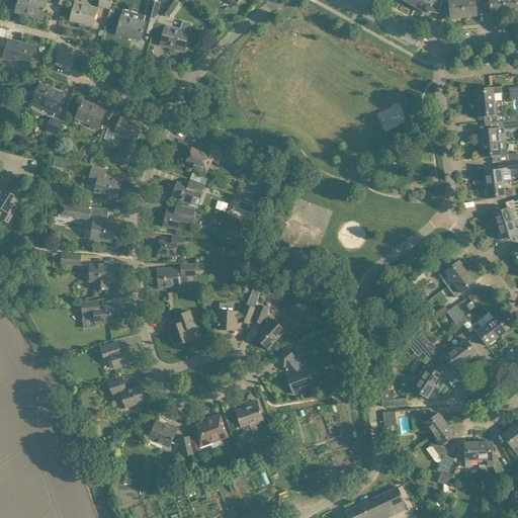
[(19,0),(18,2),(16,12),(42,19),(47,2),(47,0),(19,0)]
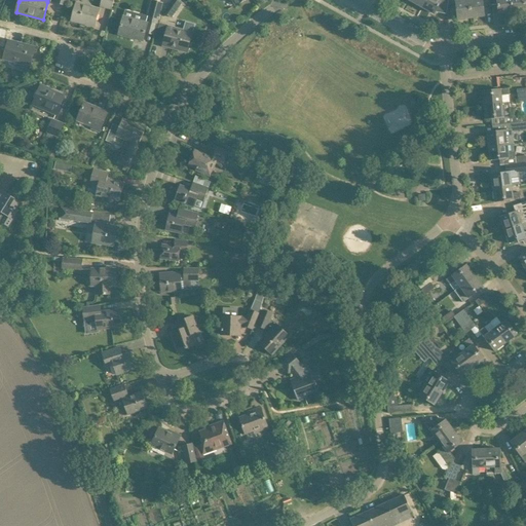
[(101,0),(100,5),(112,8),(114,0),(101,0)]
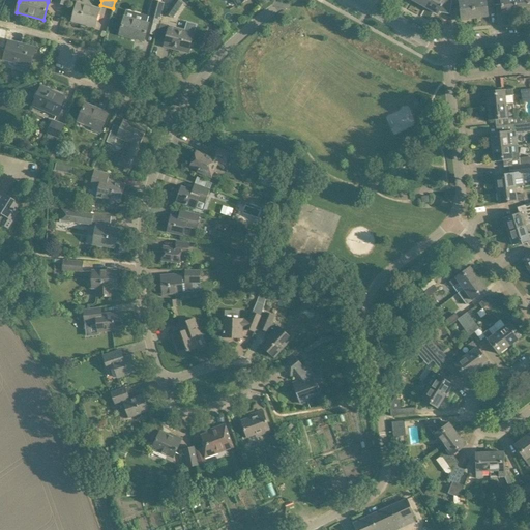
[(164,2),(154,0),(153,0),(148,21),(158,23),(164,2)]
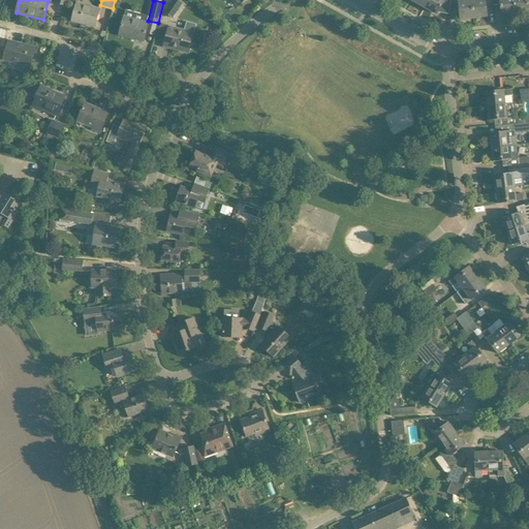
[(173,0),(164,12),(172,18),(182,2),(180,1),(180,0),(173,0)]
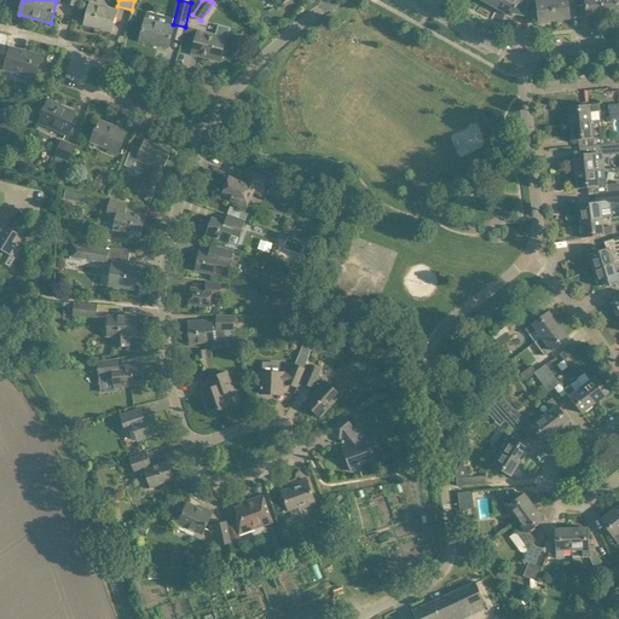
[(501,0),(497,9),(510,17),(519,0),(501,0)]
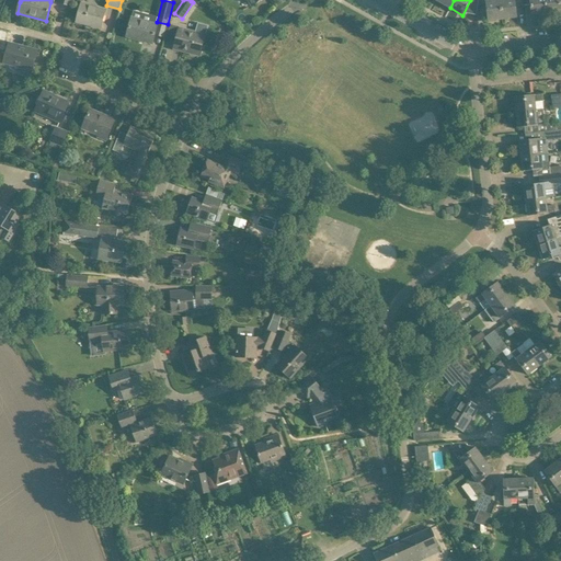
[(501,1),(500,0),(482,0),(480,11),(481,11),(481,10),(487,10),(489,20),(489,22),(495,21),(495,20),(502,19),(501,1)]
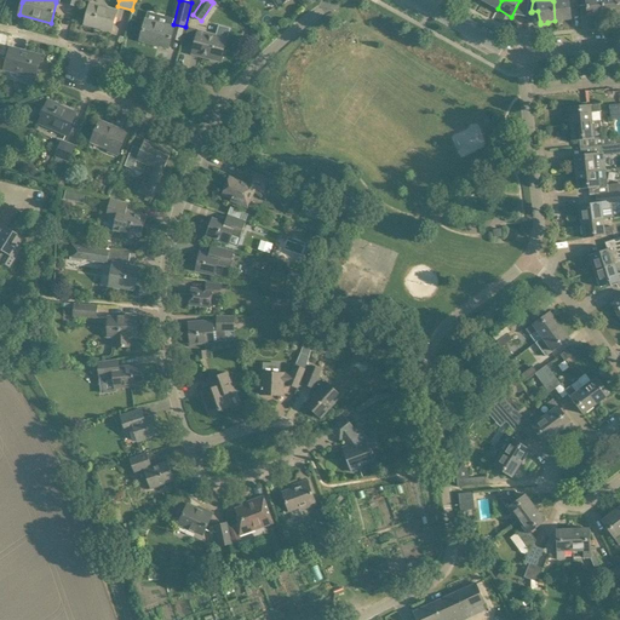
[(568,0),(552,0),(554,1),(555,21),(570,19),(568,0)]
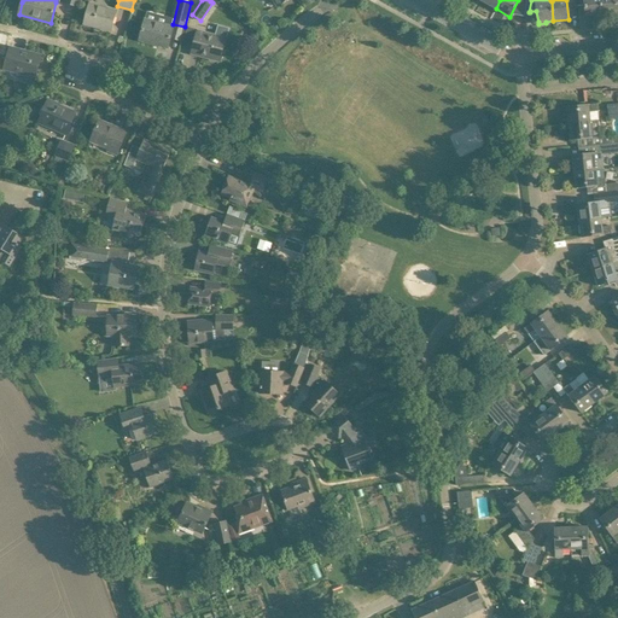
[(601,16),(599,0),(583,0),(586,17),(601,16)]
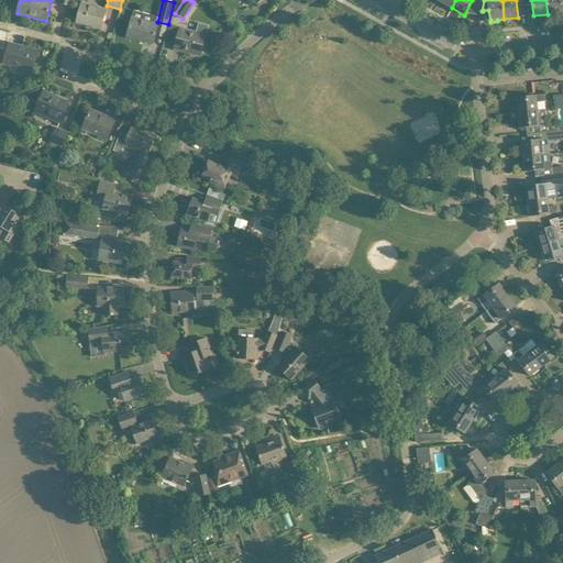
[(545,0),(548,14),(562,12),(560,0),(545,0)]
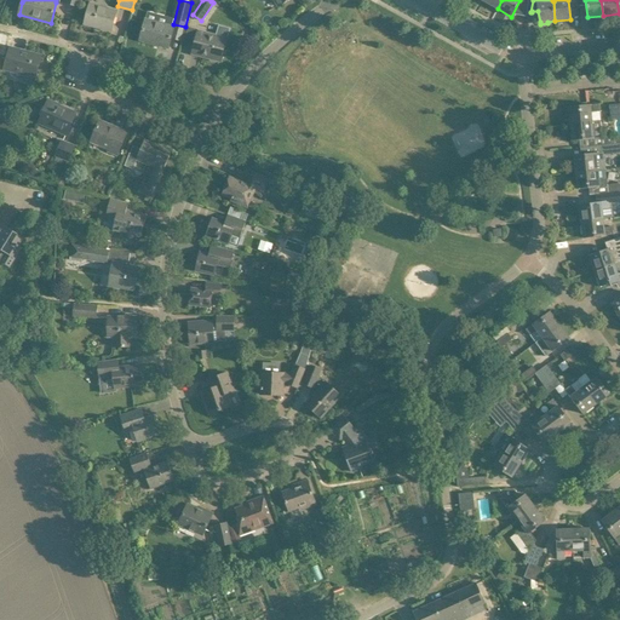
[(90,3),(87,13),(85,24),(113,32),(118,10),(90,3)]
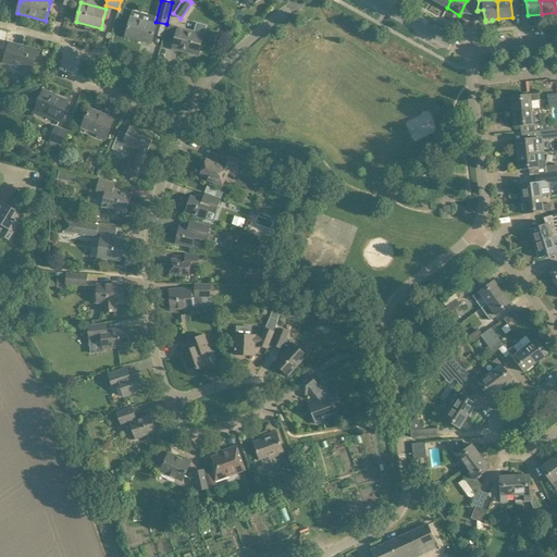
[(131,19),(128,26),(126,36),(151,44),(157,25),(131,19)]
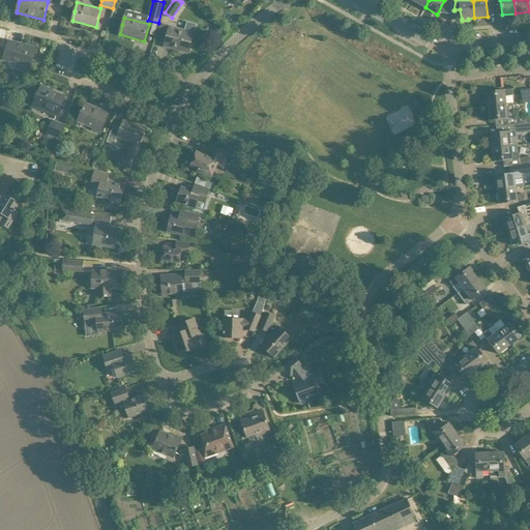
[(188,53),(194,33),(196,24),(186,22),(184,30),(170,27),(165,47),(166,46),(176,49),(176,50),(179,51),(180,53),(184,54),(186,53),(188,53)]
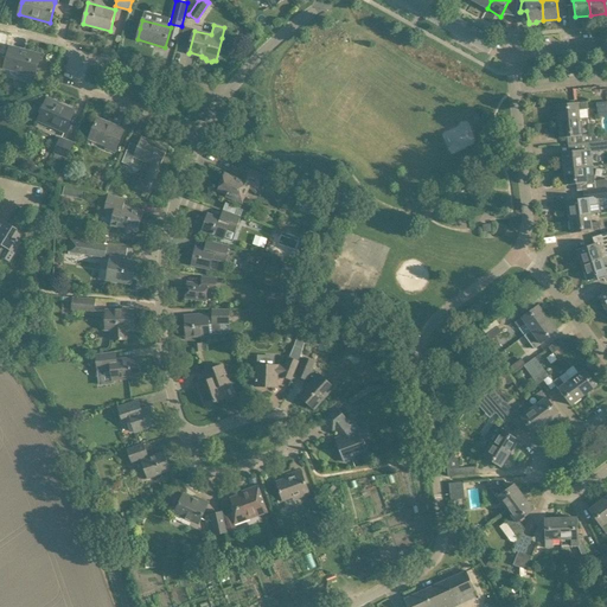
[(5,68),(24,74),(36,76),(42,55),(11,46),(8,57),(5,68)]
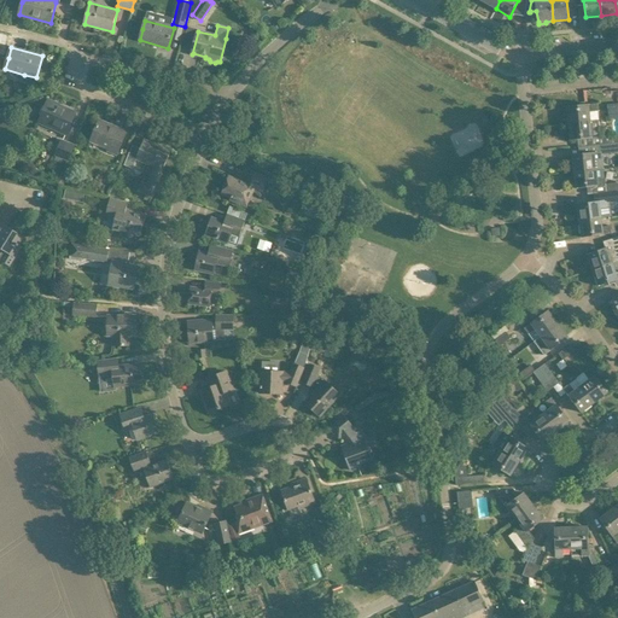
[(50,99),(45,111),(40,123),(68,134),(76,112),(59,105),(60,104),(50,99)]
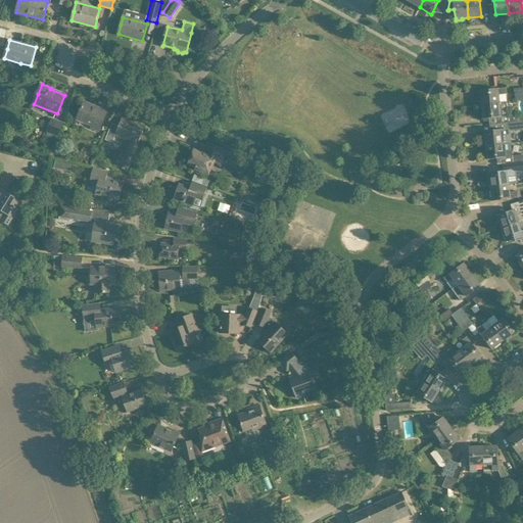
[(480,91),(482,104),(507,102),(506,88),(480,91)]
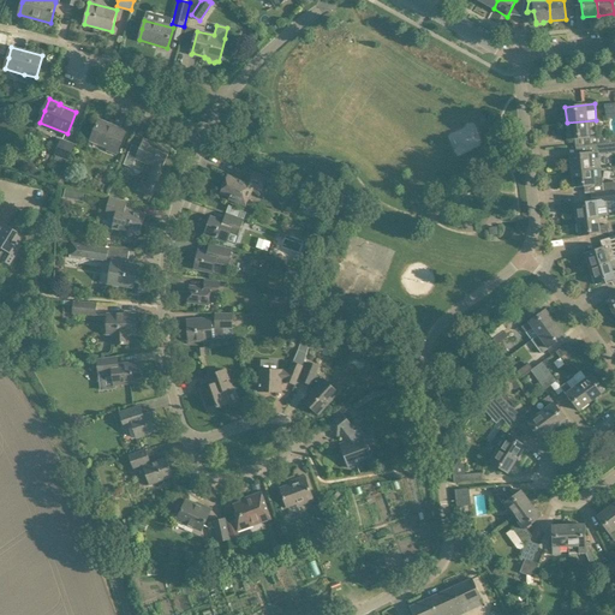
[(99,120),(95,131),(91,141),(109,148),(108,150),(118,154),(123,143),(126,131),(99,120)]
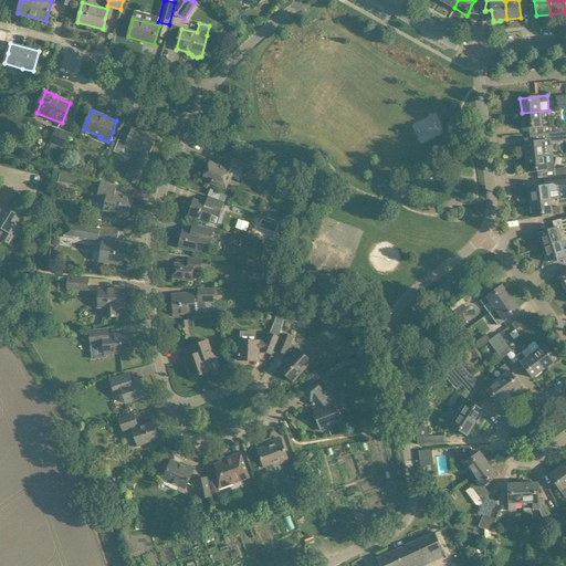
[(522,113),(523,128),(549,125),(548,111),(522,113)]
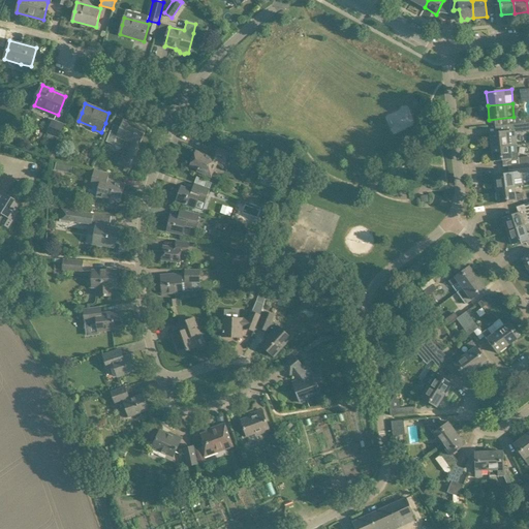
[(47,133),(58,138),(64,124),(53,120),(47,133)]
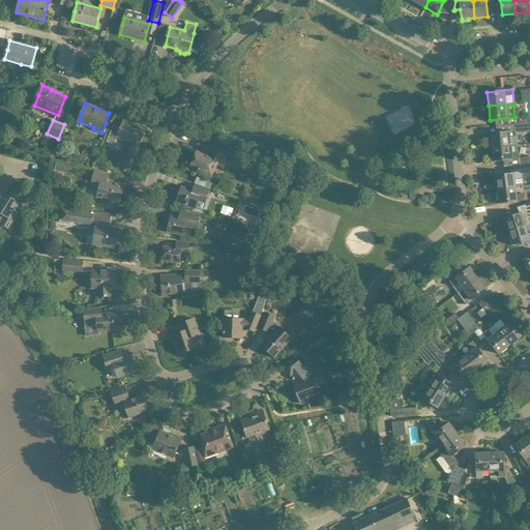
[(118,165),(121,166),(130,170),(141,145),(140,144),(146,129),(123,120),(120,128),(113,125),(106,143),(113,146),(117,138),(125,141),(126,139),(133,142),(126,158),(121,156),(118,165)]
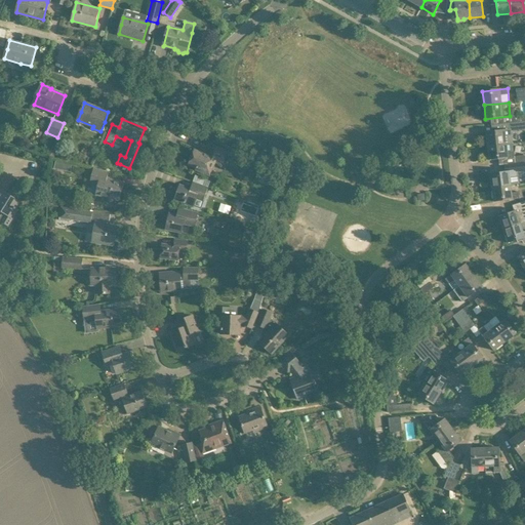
[(486,132),(488,147),(513,144),(512,131),(524,130),(523,121),(520,122),(502,124),(502,130),(486,132)]
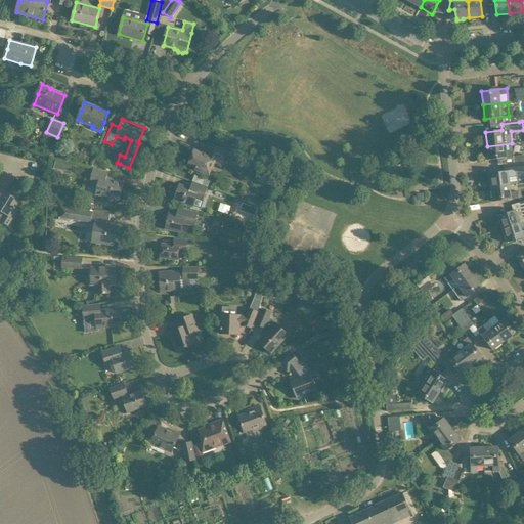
[(503,159),(504,165),(506,165),(514,164),(513,150),(512,143),(487,146),(488,161),(503,159)]
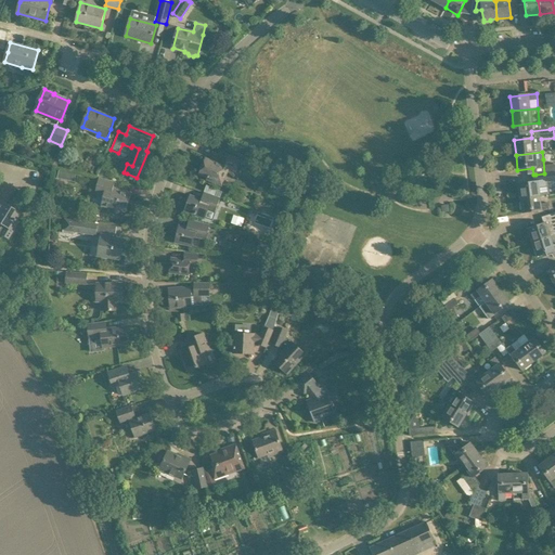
[(236,171),(236,170),(241,160),(226,154),(221,165),(205,158),(198,175),(207,178),(206,180),(221,186),(226,177),(229,169),(236,171)]
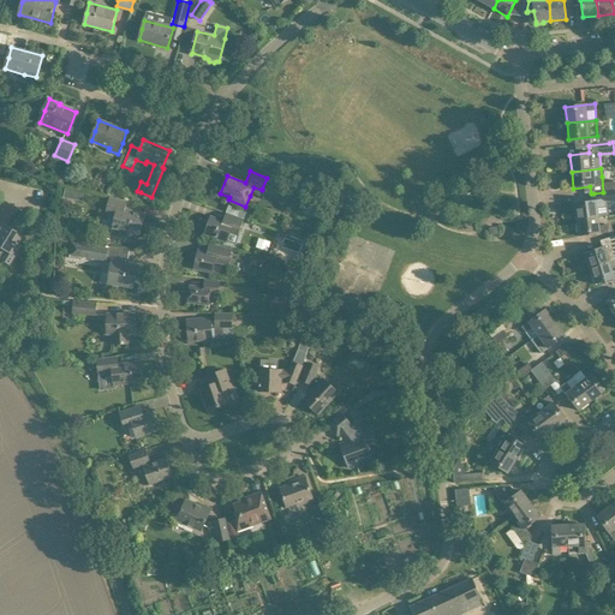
[(72,181),(67,173),(61,177),(66,185),(72,181)]
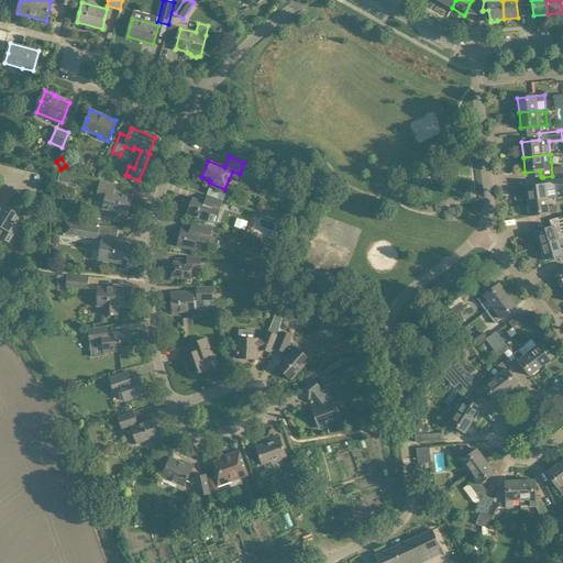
[(544,185),(527,186),(529,201),(547,199),(558,198),(556,184),(562,183),(562,174),(552,176),(543,177),(544,185)]
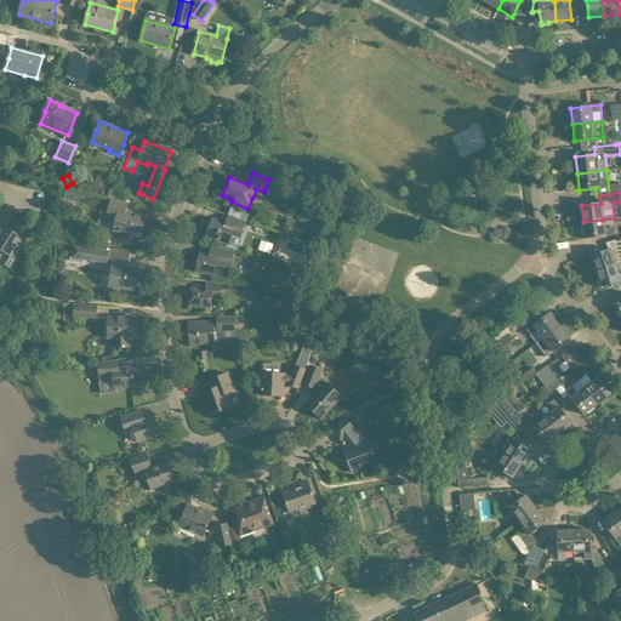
[(306,217),(314,221),(323,201),(314,198),(306,217)]
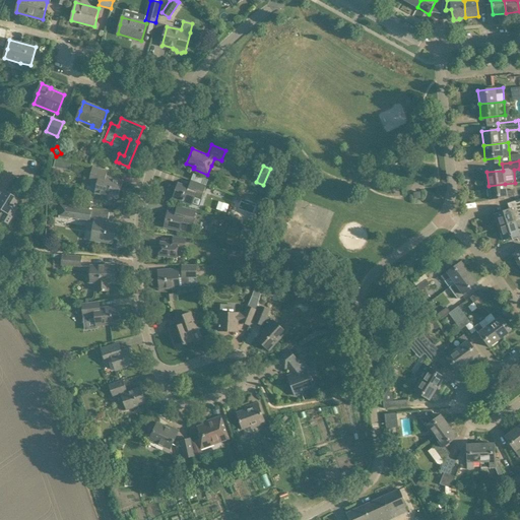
[(94,193),(114,198),(118,199),(123,182),(106,177),(108,171),(92,167),(89,181),(98,183),(94,193)]
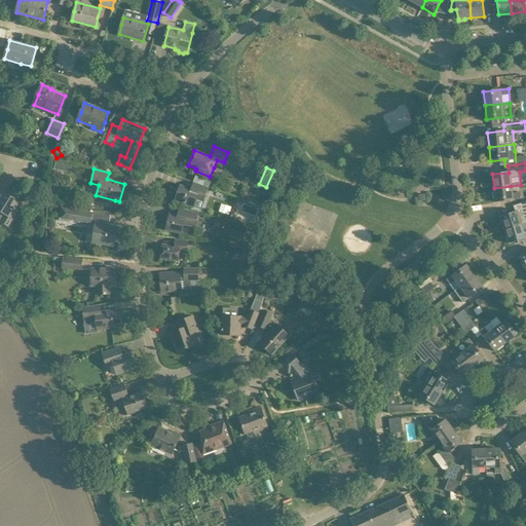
[(195,177),(193,182),(203,186),(209,188),(211,189),(214,183),(195,177)]
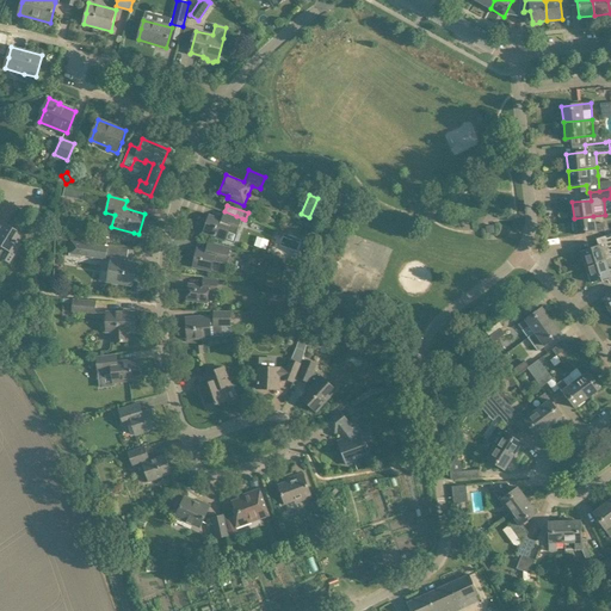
[(203,233),(215,236),(226,240),(228,232),(236,235),(242,218),(236,216),(224,211),(222,221),(209,216),(203,233)]
